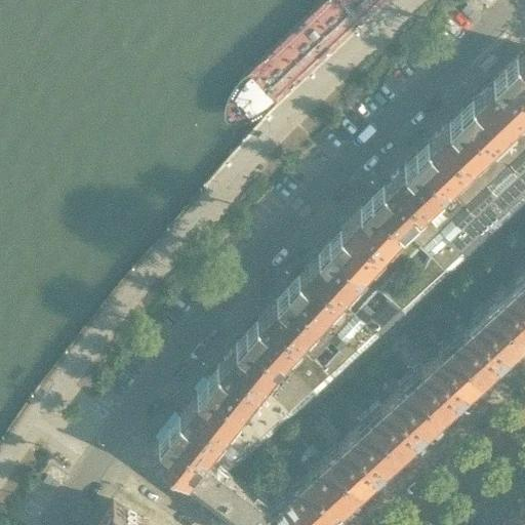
[(524,47),(506,67),(524,87),(524,47)]
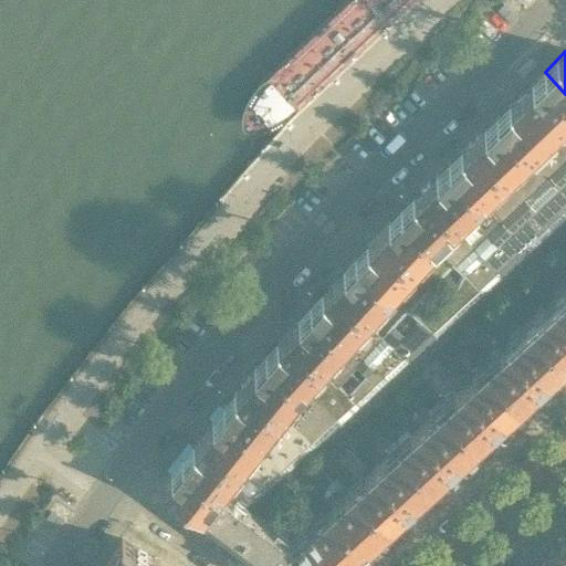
[(565,135),(557,126),(565,116),(565,94),(545,72),(495,118),(565,190),(565,135)]
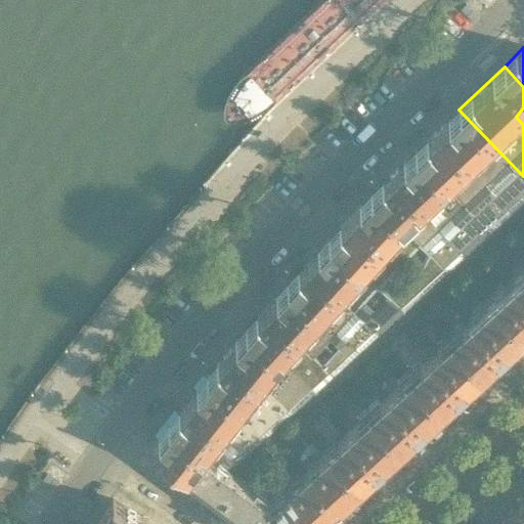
[(523,176),(459,110),(413,153),(489,230),(523,198),(523,176)]
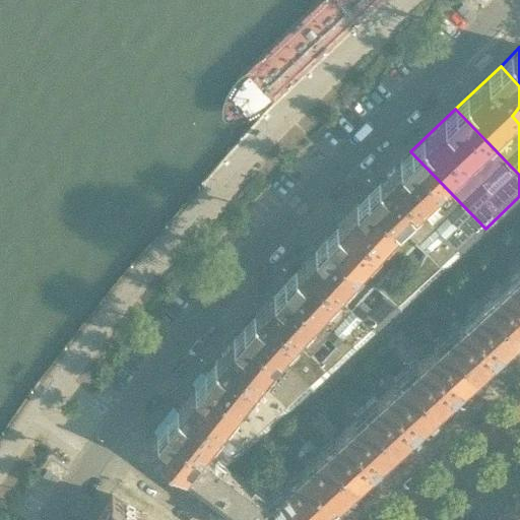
[(410,151),(385,176),(415,208),(458,253),(485,229),(410,151)]
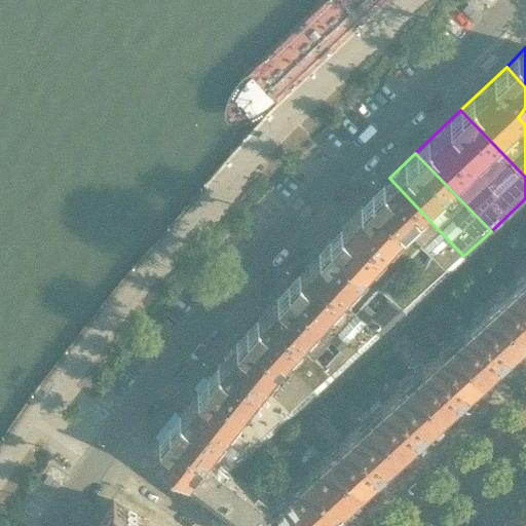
[(383,184),(372,195),(446,272),(463,256),(420,211),(389,178),(383,184)]
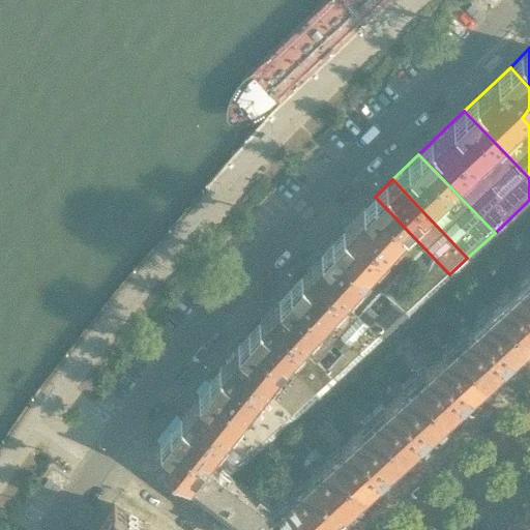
[(365,206),(331,243),(405,315),(449,274),(375,197),(365,206)]
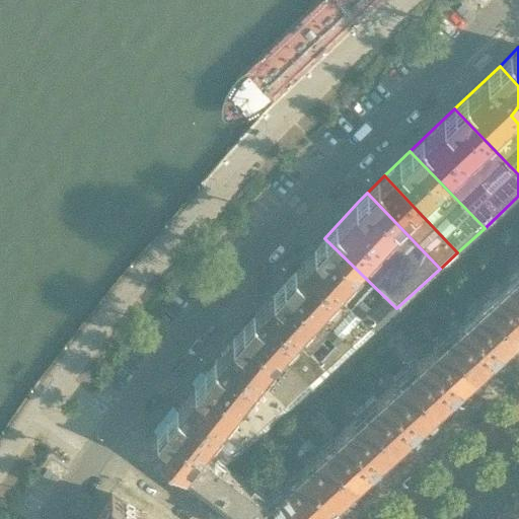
[(324,238),(301,264),(372,330),(396,308),(324,238)]
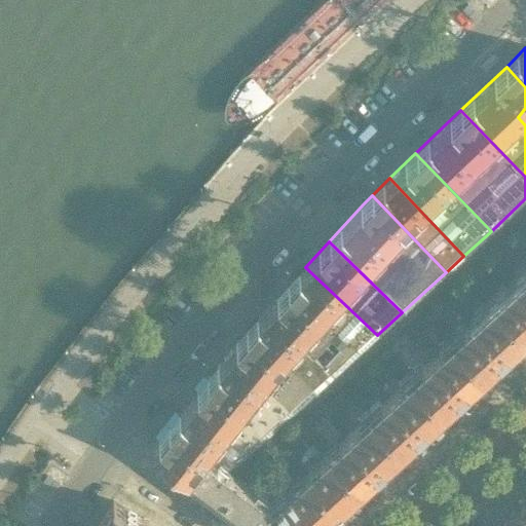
[(286,287),(317,317),(357,353),(377,335),(305,267),(286,287)]
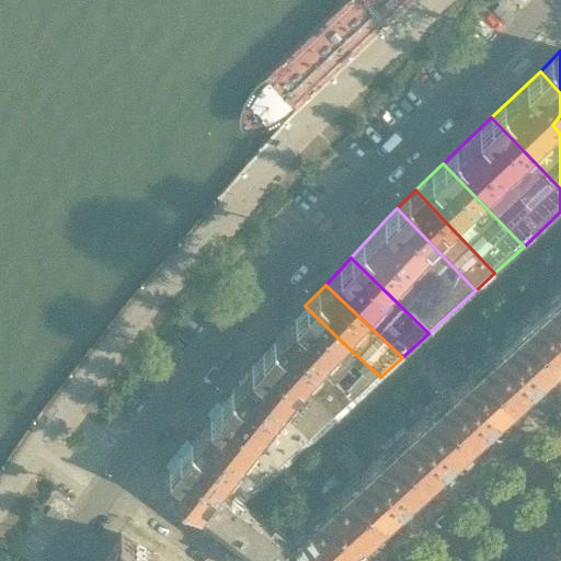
[(560,288),(550,299),(548,301),(560,315),(560,288)]
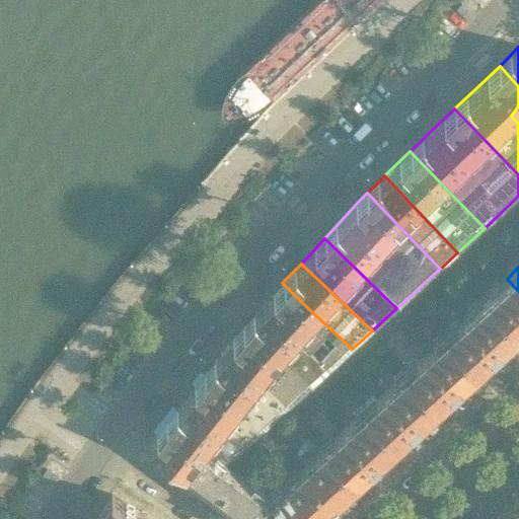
[(498,272),(505,281),(507,279),(509,277),(502,268),(498,272)]
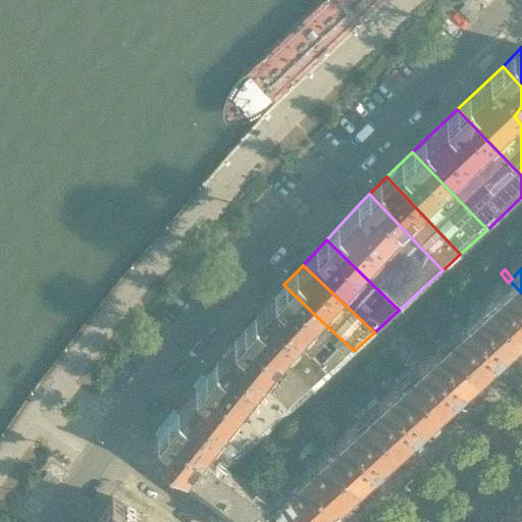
[(521,293),(510,280),(508,282),(489,299),(520,331),(521,329),(521,293)]
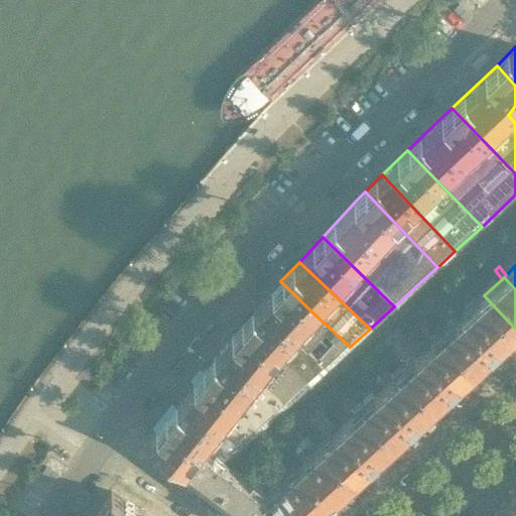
[(350,347),(311,311),(280,281),(255,309),(253,310),(241,326),(274,353),(310,383),(350,347)]
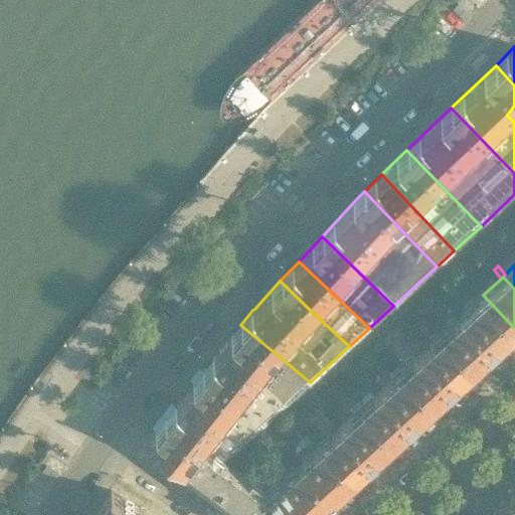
[(513,327),(483,295),(463,313),(493,346),(513,327)]
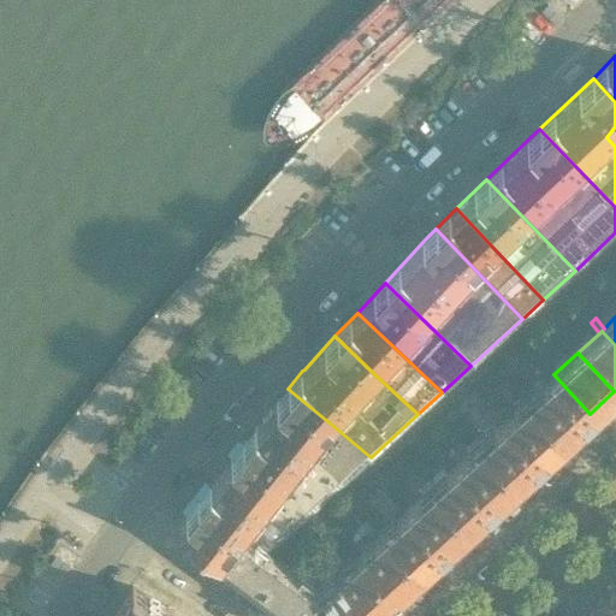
[(590,414),(554,374),(529,397),(564,436),(590,414)]
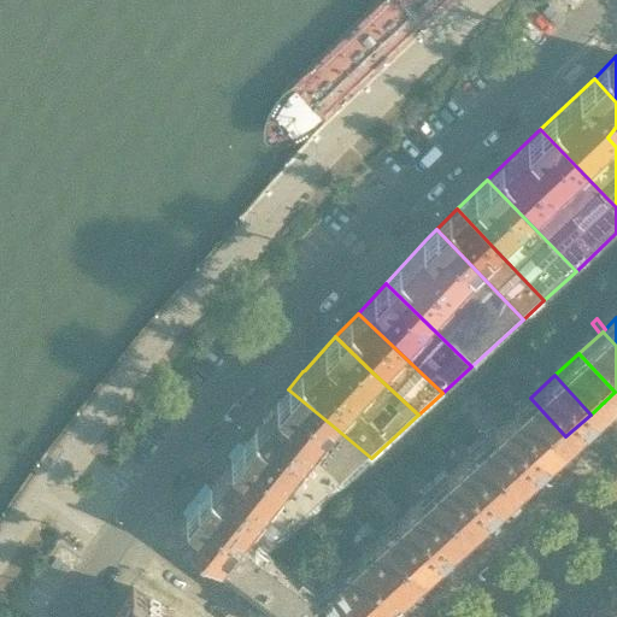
[(371,458),(328,422),(288,389),(278,400),(264,419),(344,483),(371,458)]
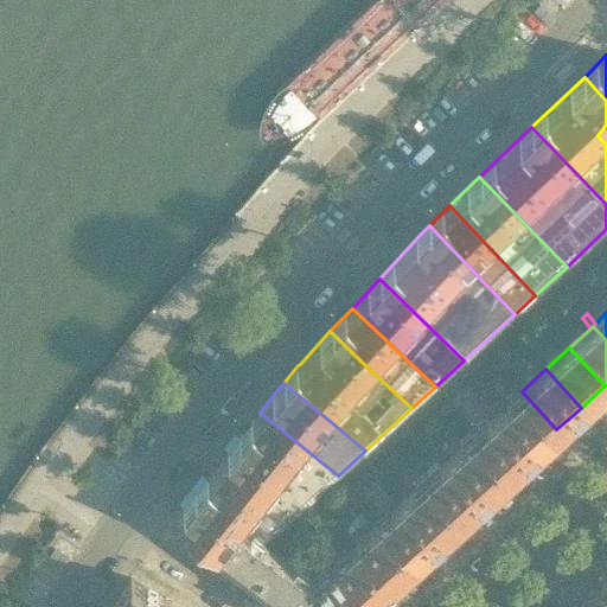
[(556,429),(522,391),(498,413),(534,451),(556,429)]
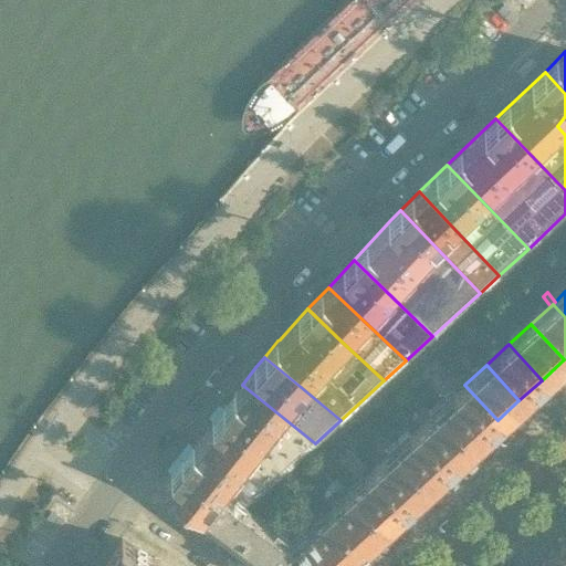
[(242,385),(222,409),(292,464),(315,443),(242,385)]
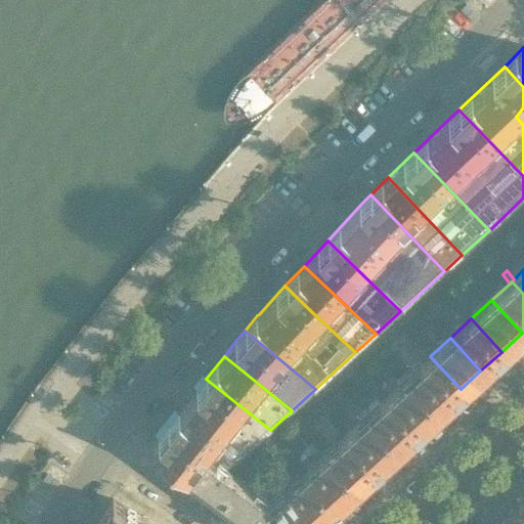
[(461,389),(430,356),(409,375),(440,408),(461,389)]
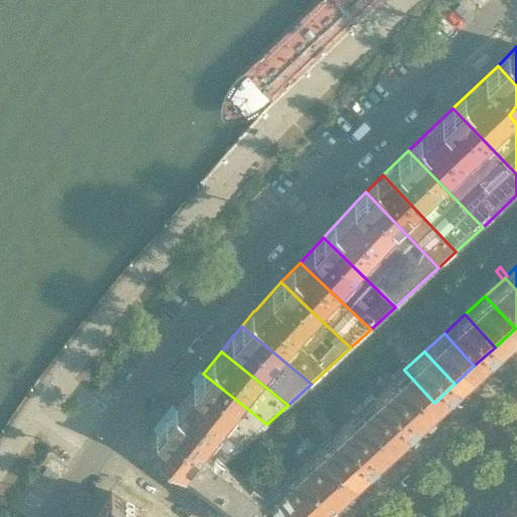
[(434,403),(404,370),(384,388),(414,421),(434,403)]
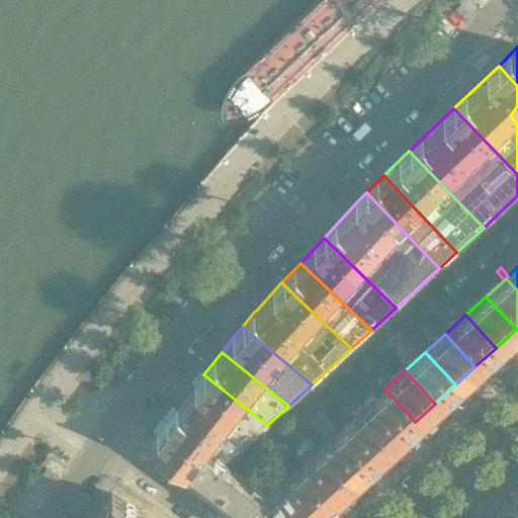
[(203,374),(183,399),(243,447),(267,425),(203,374)]
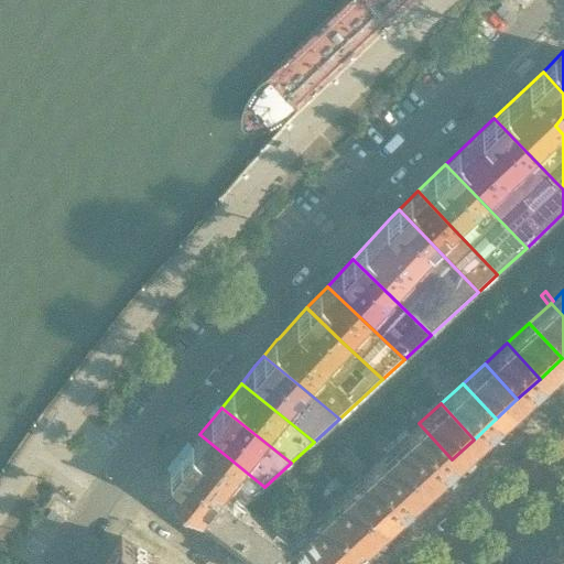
[(452,459),(419,423),(397,444),(429,480),(432,477),(452,459)]
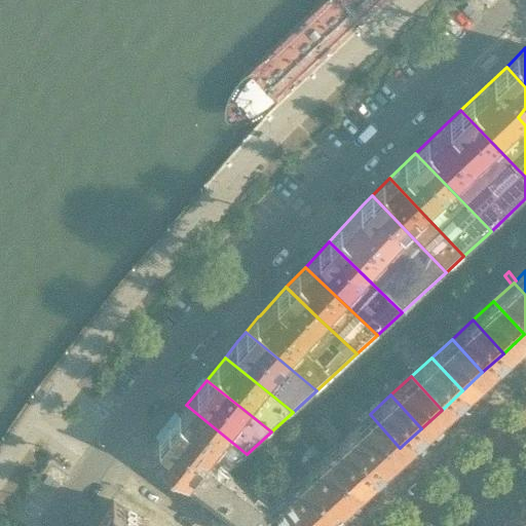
[(186,405),(170,425),(226,466),(247,454),(186,405)]
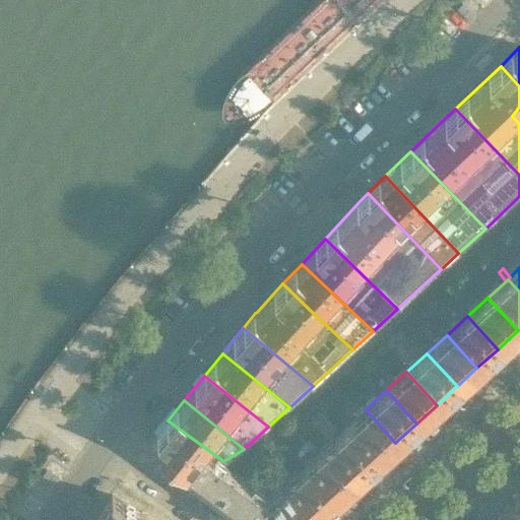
[(395,443),(366,409),(345,428),(376,460),(395,443)]
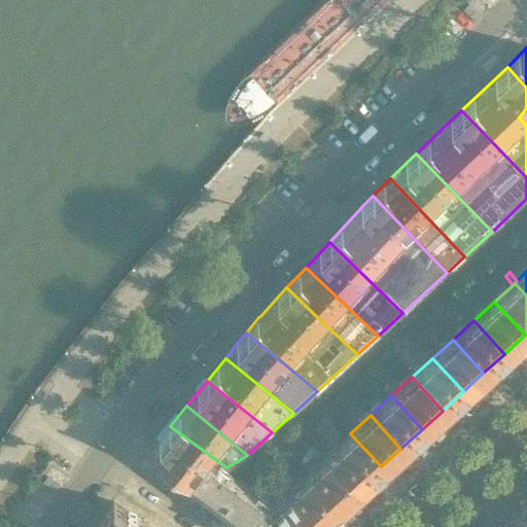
[(226,467),(170,426),(152,449),(188,476),(189,475),(215,493),(220,498),(237,477),(231,471),(225,468),(226,467)]
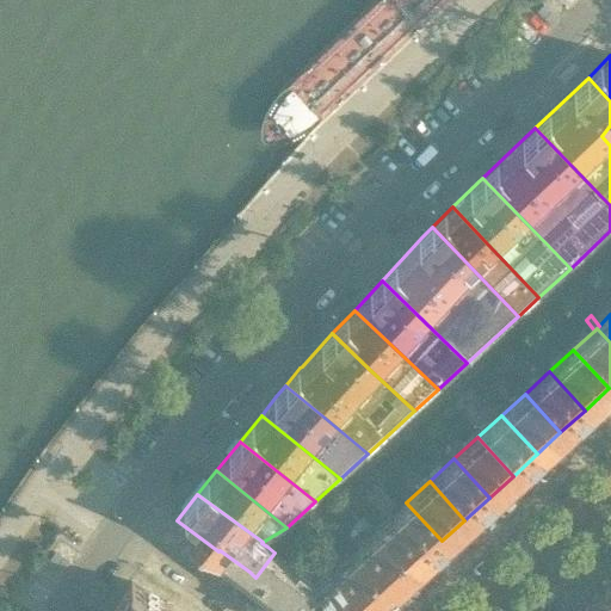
[(442,541),(406,503),(383,524),(418,562),(442,541)]
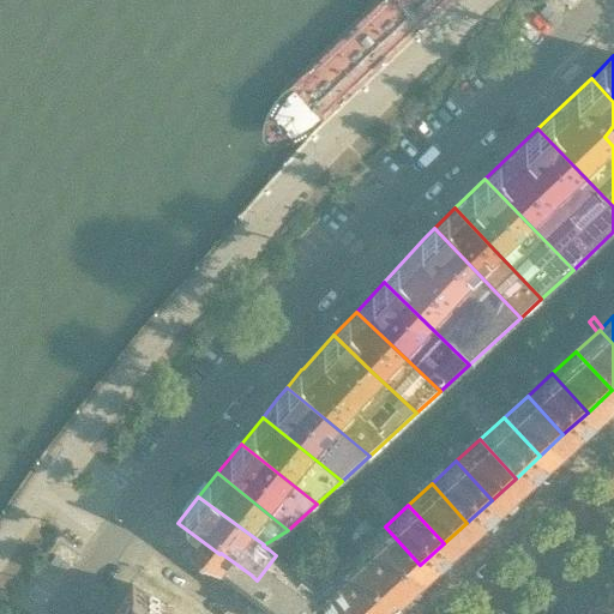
[(420,565),(385,527),(360,549),(395,589),(420,565)]
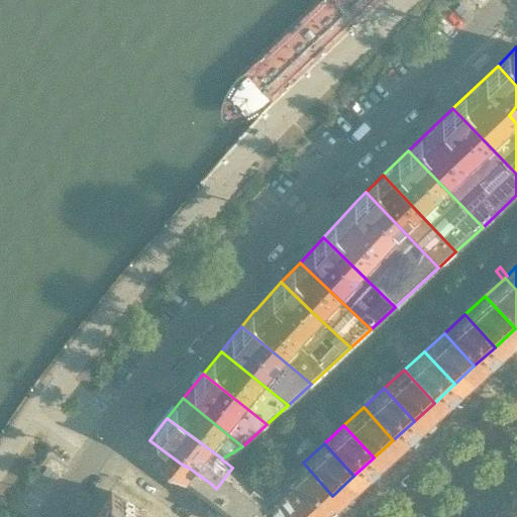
[(332,496),(303,462),(282,483),(311,515),(332,496)]
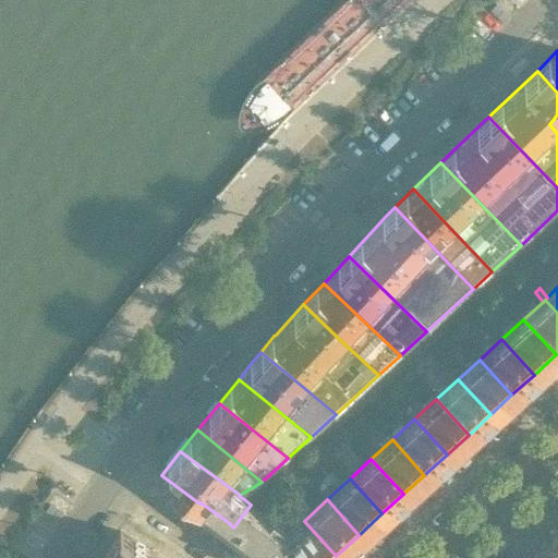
[(332,557),(336,556),(304,521),(290,534),(251,505),(233,528),(268,553),(268,554),(274,557),(332,557)]
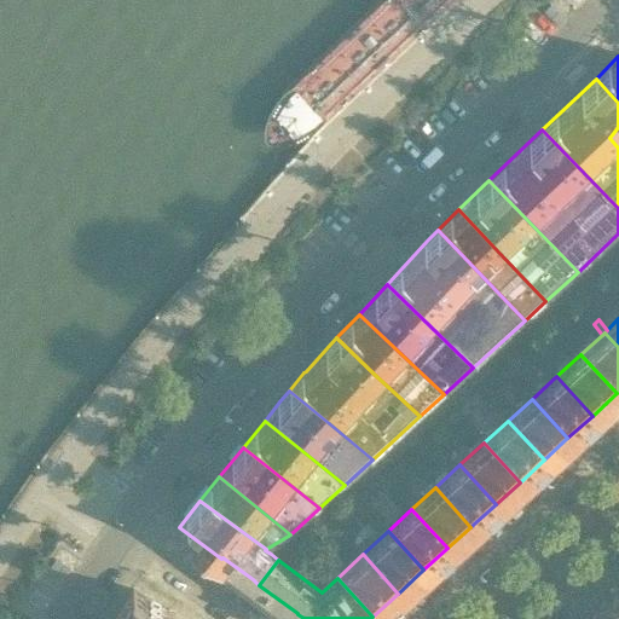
[(172,618),(174,614),(133,589),(115,618),(172,618)]
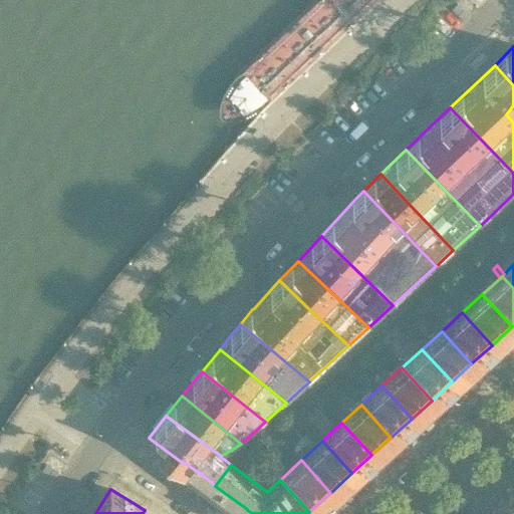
[(513,513),(513,503),(506,495),(488,511),(491,513),(513,513)]
